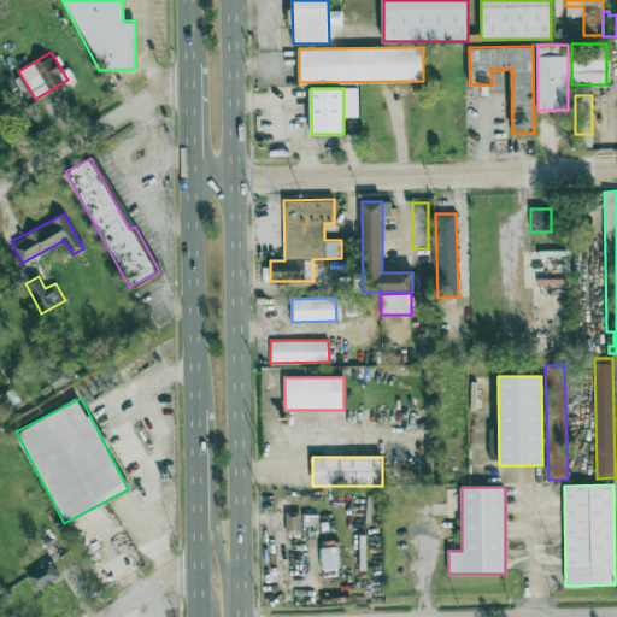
[(301,512),(286,511),(285,529),(300,530),(301,512)]
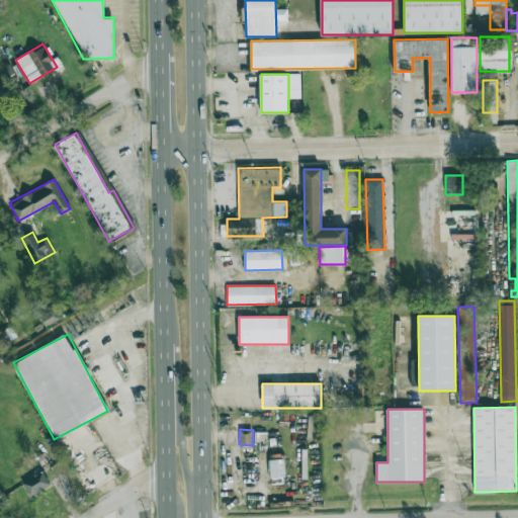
[(270,479),(284,478),(283,459),(270,459),(270,479)]
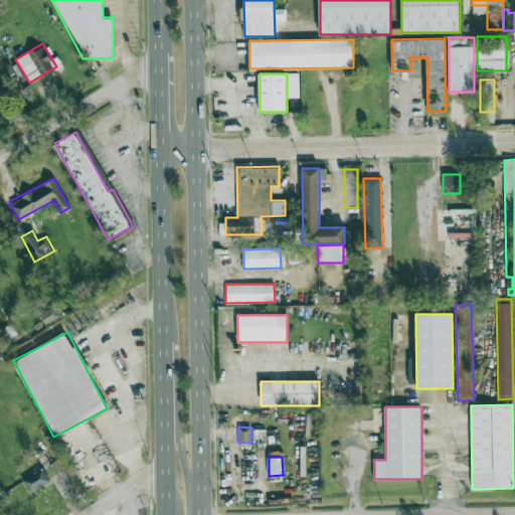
[(22,480),(29,493),(50,482),(42,468),(22,480)]
